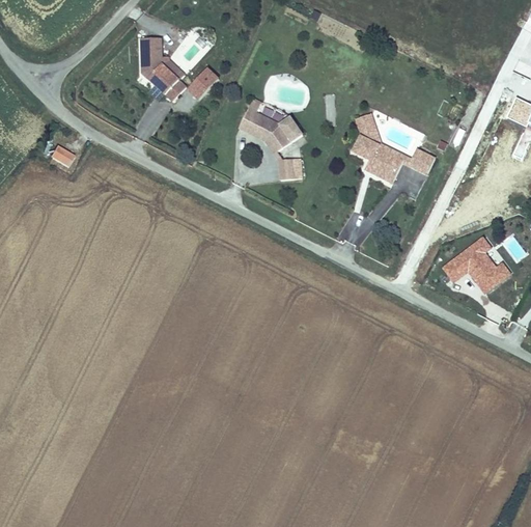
[(162,36),(140,36),(141,73),(166,94),(168,92),(170,94),(169,96),(172,100),(187,84),(180,79),(186,73),(170,58),(170,55),(163,55),(162,36)]
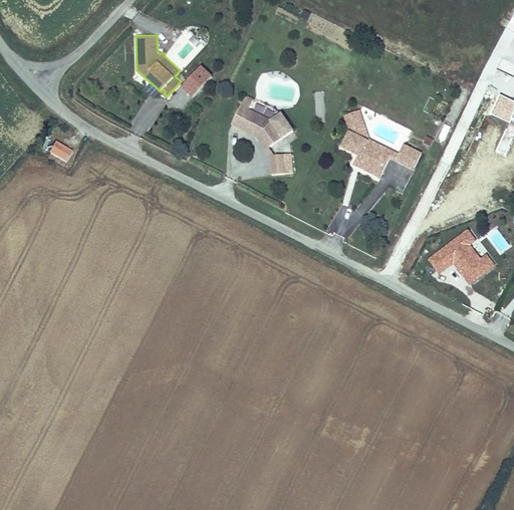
[(203,62),(182,83),(193,94),(215,73),(203,62)]
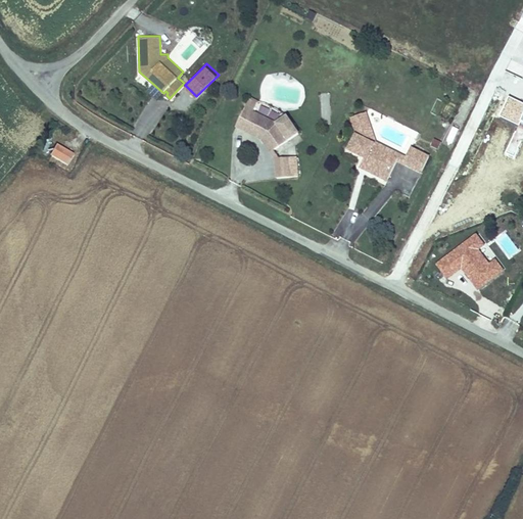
[(264,135),(275,150),(300,133),(287,113),(277,121),(253,109),(258,99),(250,95),(239,119),(246,123),(243,129),(260,138),(264,135)]
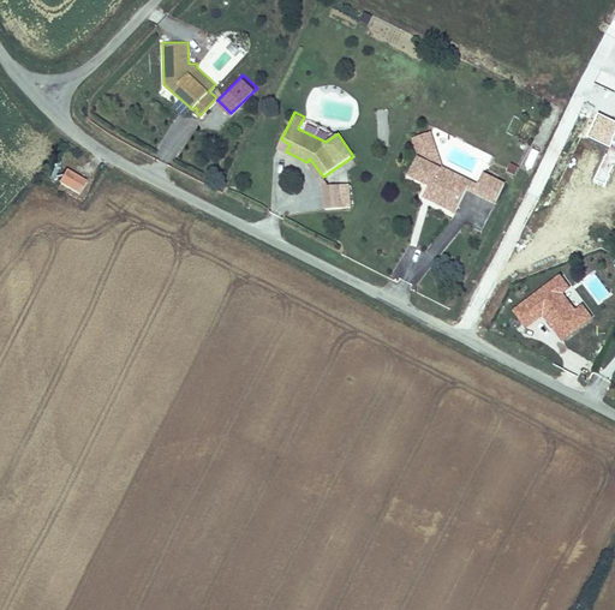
[(466,186),(473,190),(477,183),(442,165),(430,130),(427,131),(430,143),(416,148),(418,156),(439,166),(440,171),(439,172),(466,186)]
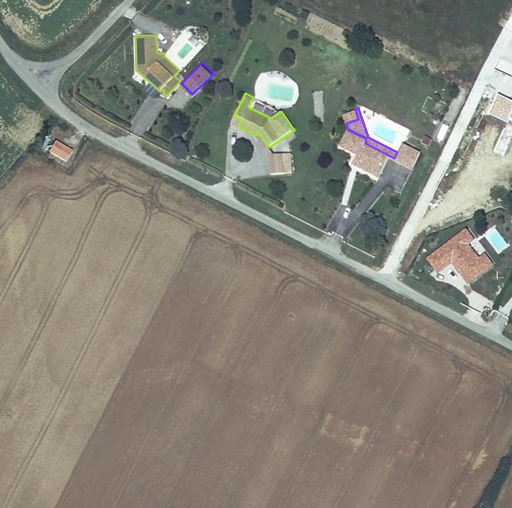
[(346,123),(358,119),(355,109),(342,113),(346,123)]
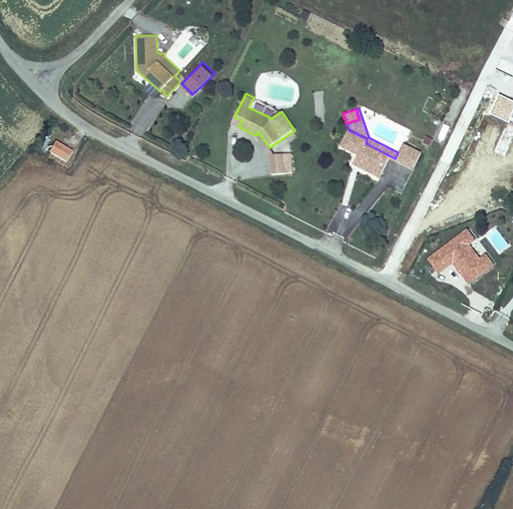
[(231,122),(238,126),(241,120),(234,116),(231,122)]
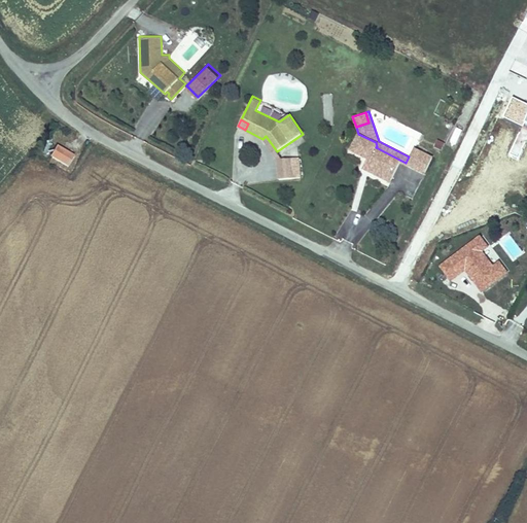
[(375,162),(370,171),(389,180),(399,160),(376,147),(377,146),(376,142),(358,134),(350,149),(366,158),(375,162)]
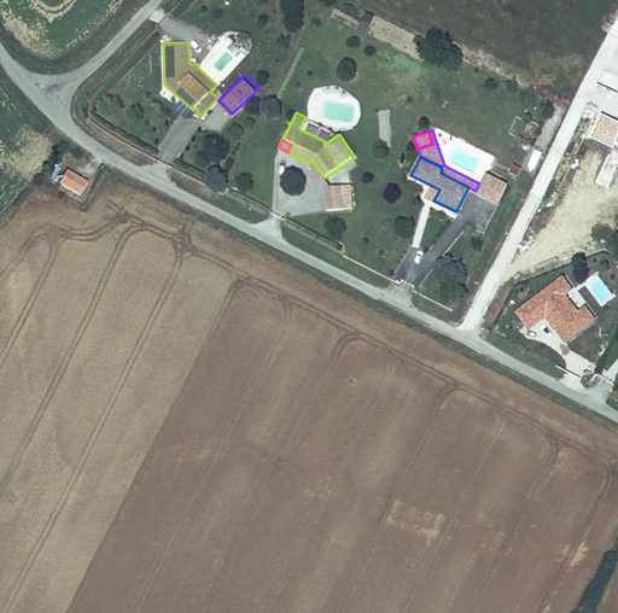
[(308,163),(324,185),(330,185),(325,177),(312,159),(308,163)]
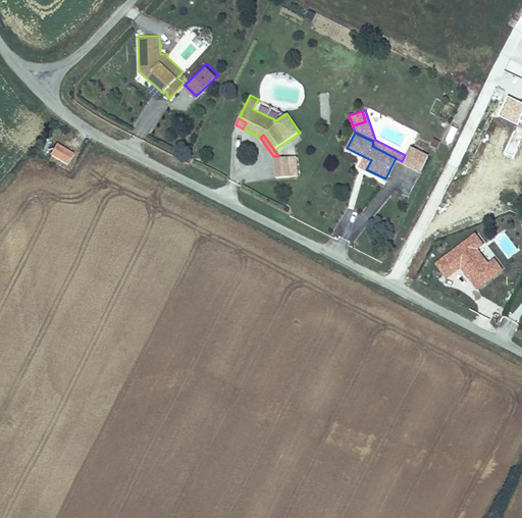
[(436,147),(440,139),(433,136),(429,144),(436,147)]
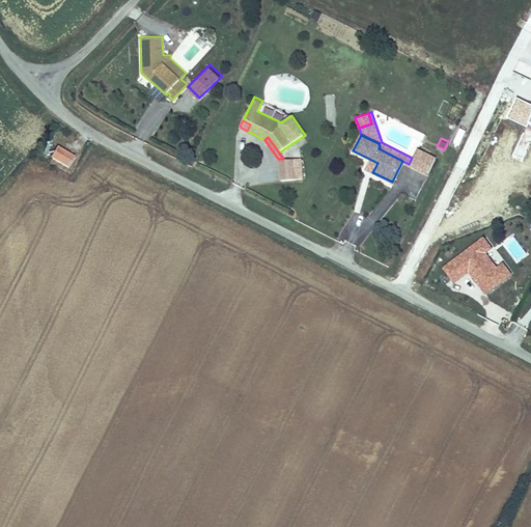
[(49,155),(67,164),(72,155),(54,145),(49,155)]
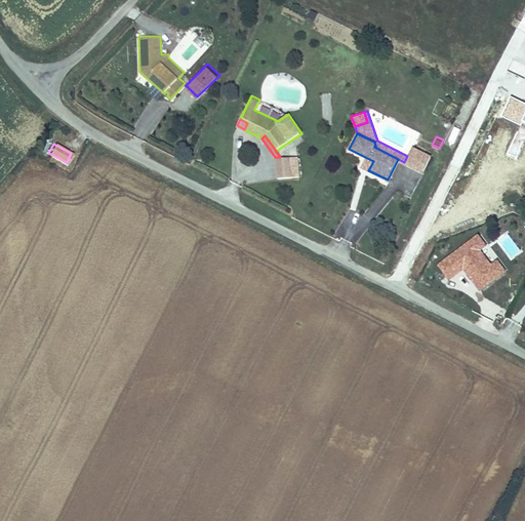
[(412,145),(407,156),(404,162),(422,171),(431,154),(412,145)]
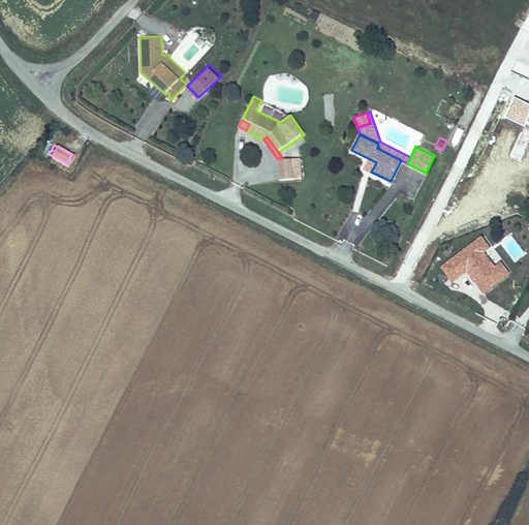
[(279,178),(294,177),(293,157),(282,158),(277,158),(279,178)]
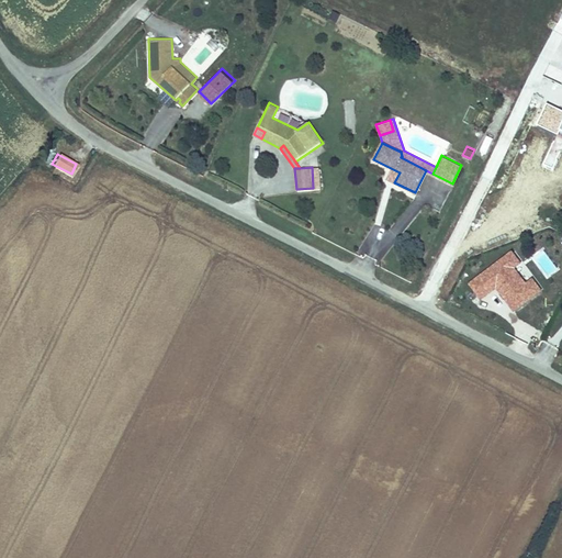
[(394,182),(400,173),(391,168),(386,178),(394,182)]
